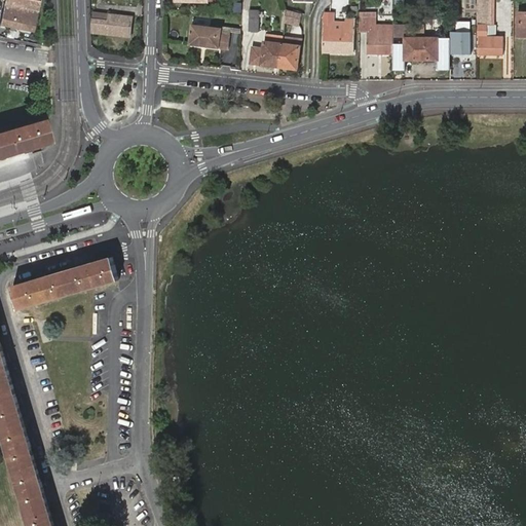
[(5,0),(0,26),(33,32),(38,10),(40,1),(35,0),(33,10),(24,8),(25,0),(5,0)]
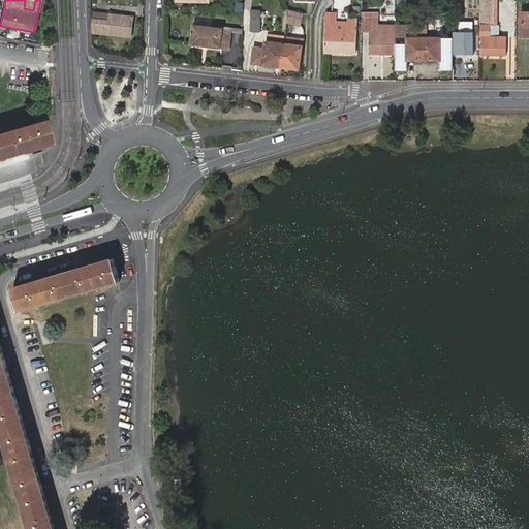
[(35,0),(31,0),(25,0),(24,8),(33,10),(35,0)]
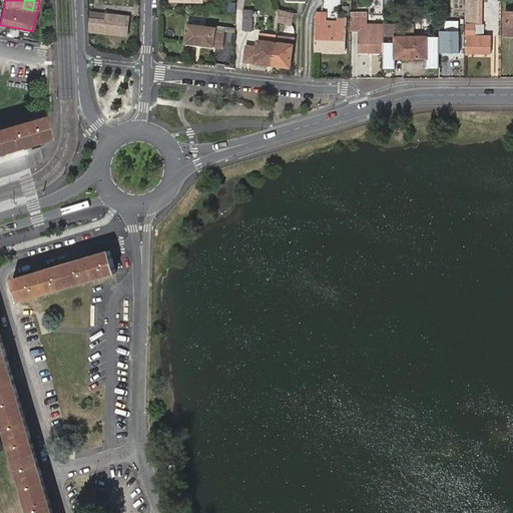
[(479,2),(466,2),(465,37),(467,37),(466,54),(490,54),(490,36),(481,36),(475,36),(475,25),(479,25),(479,2)]
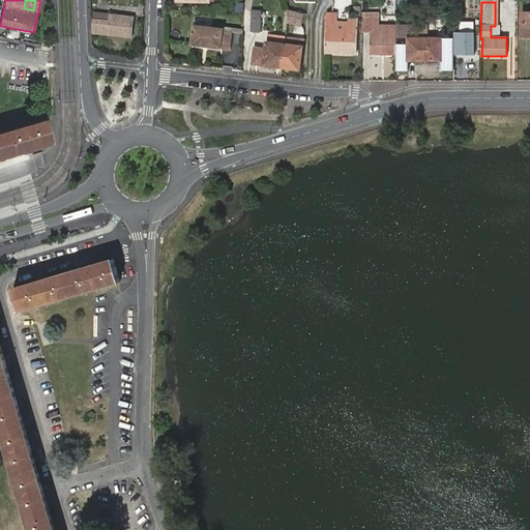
[(529,10),(521,11),(521,37),(529,37),(529,10)]
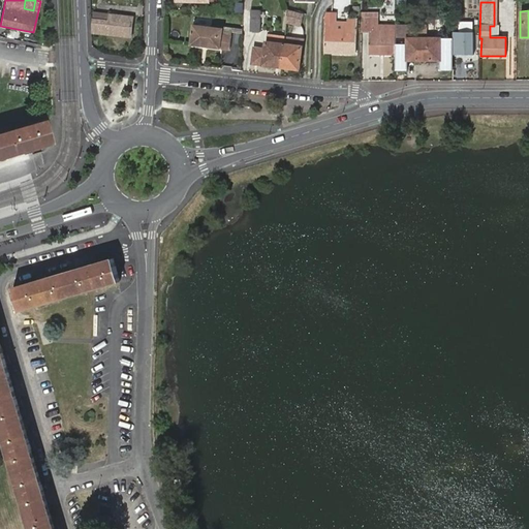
[(94,11),(93,18),(110,21),(111,13),(94,11)]
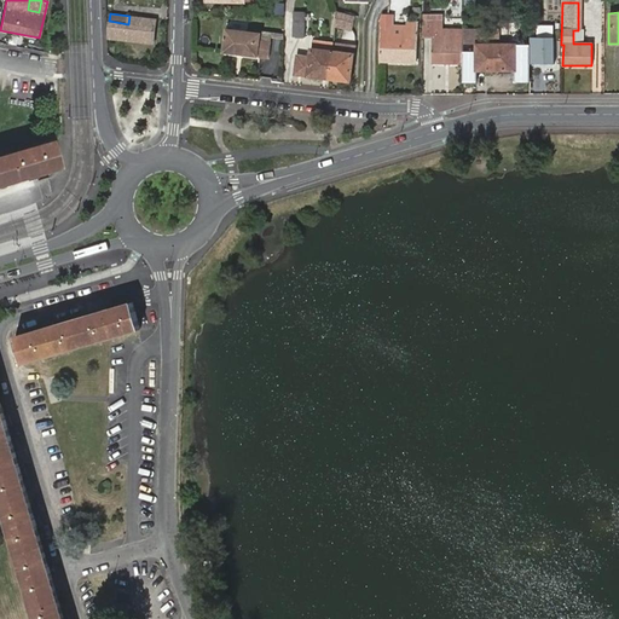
[(345,13),(339,13),(336,28),(353,29),(357,16),(345,13)]
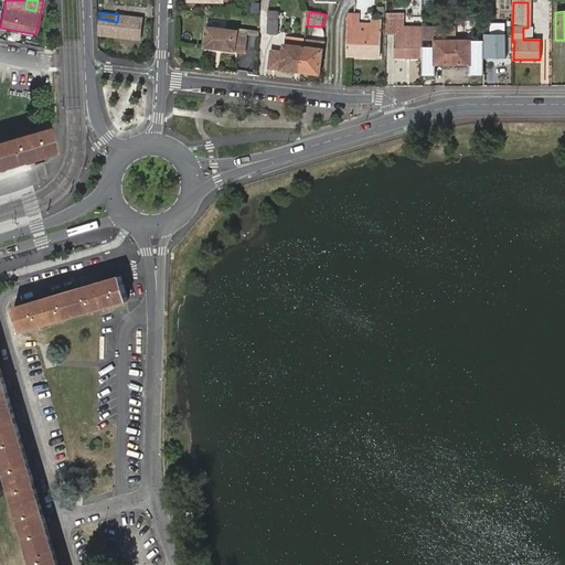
[(278,35),(278,13),(269,13),(268,35),(278,35)]
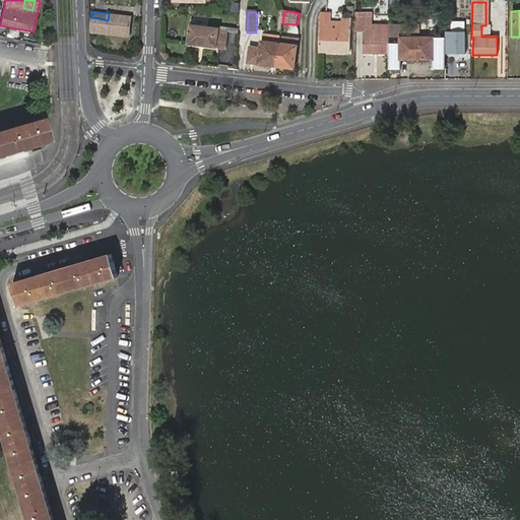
[(108,20),(91,17),(89,31),(128,36),(131,15),(109,13),(108,20)]
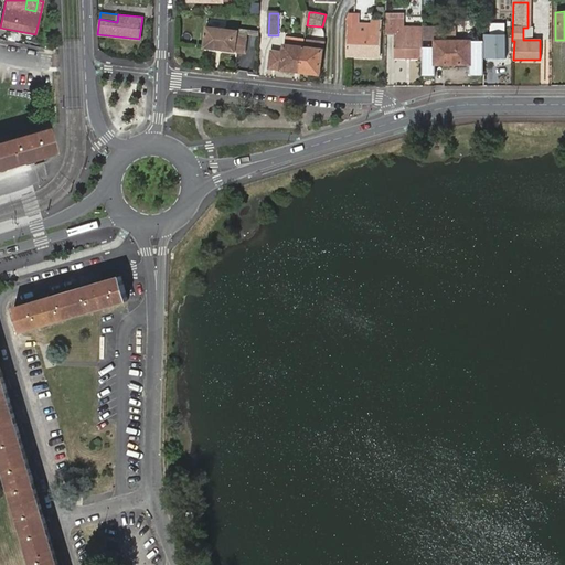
[(394,57),(422,57),(422,42),(422,32),(403,32),(403,14),(393,14),(388,16),(387,19),(387,34),(394,34),(394,57)]
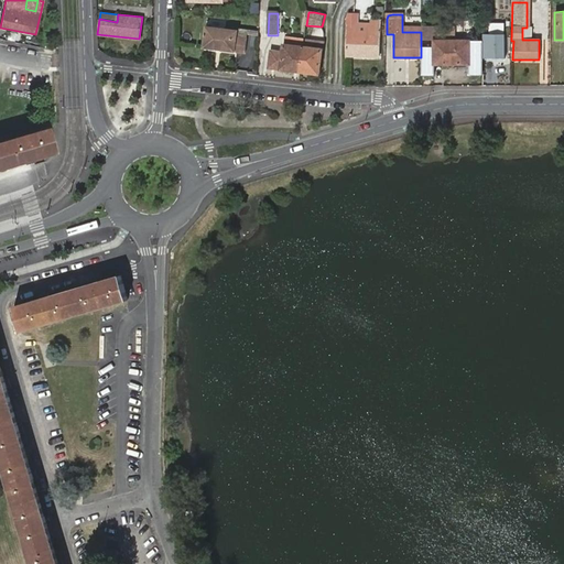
[(346,55),(379,56),(380,21),(370,21),(370,23),(370,31),(356,31),(356,23),(356,15),(347,15),(347,17),(346,55)]
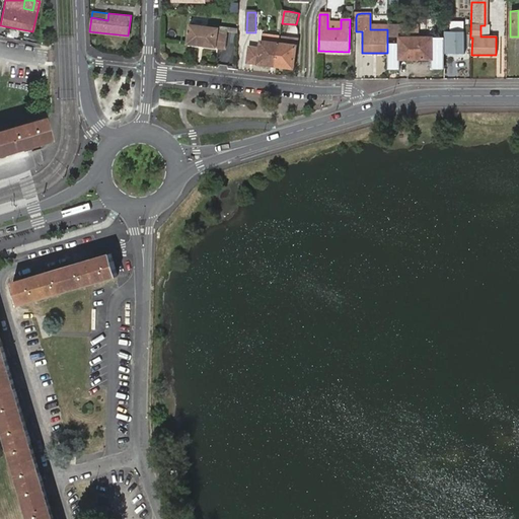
[(218,28),(189,24),(186,46),(197,47),(198,44),(202,45),(202,48),(225,51),(227,35),(218,34),(218,28)]
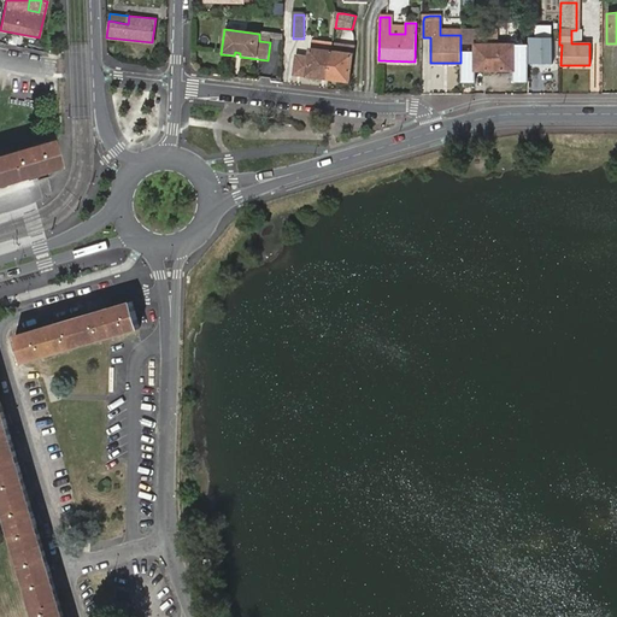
[(497,33),(460,33),(460,35),(460,46),(475,46),(475,70),(512,70),(513,46),(497,45),(497,33)]
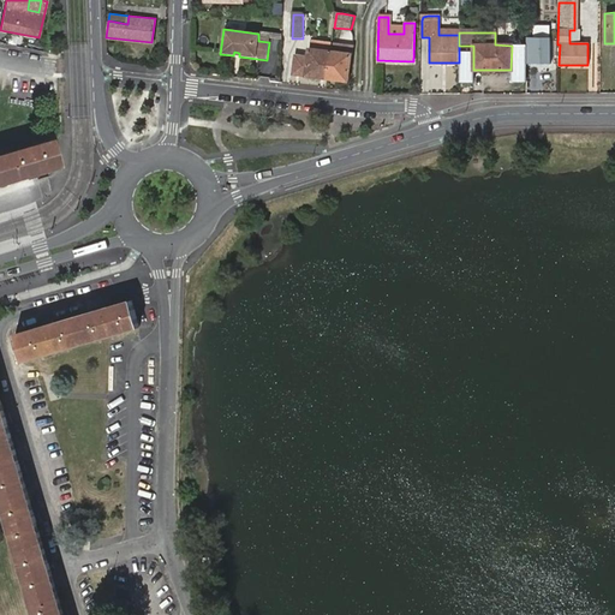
[(550,36),(525,36),(525,63),(550,63),(550,36)]
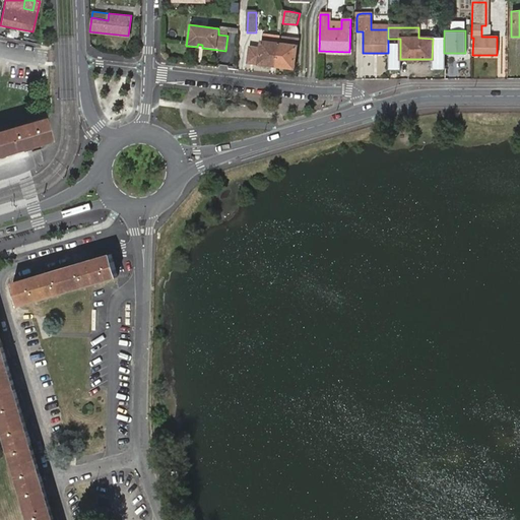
[(248,61),(276,65),(280,37),(274,36),(273,38),(273,42),(264,41),(261,41),(260,48),(250,47),(248,61)]
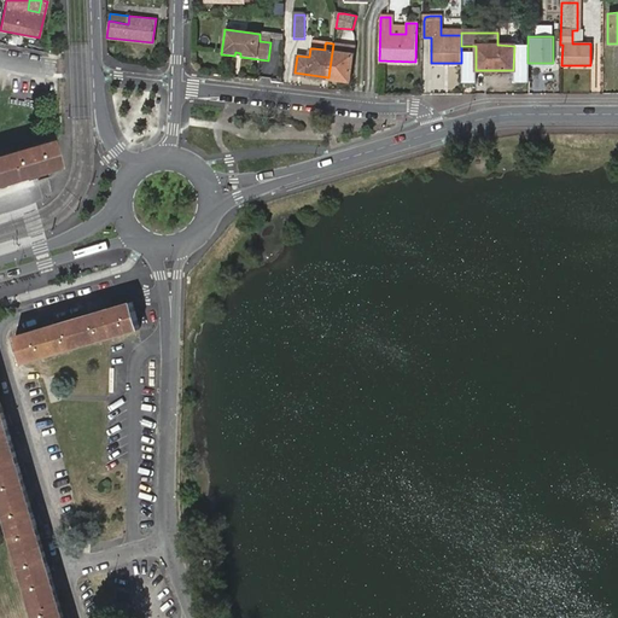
[(333,44),(328,77),(348,80),(351,54),(338,52),(339,45),(333,44)]
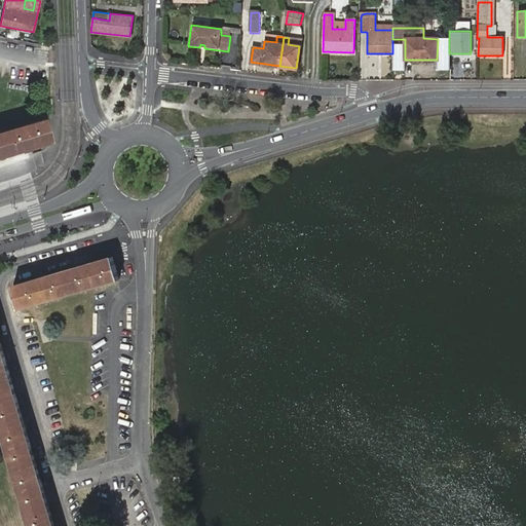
[(0,156),(48,143),(41,120),(0,133),(0,156)]
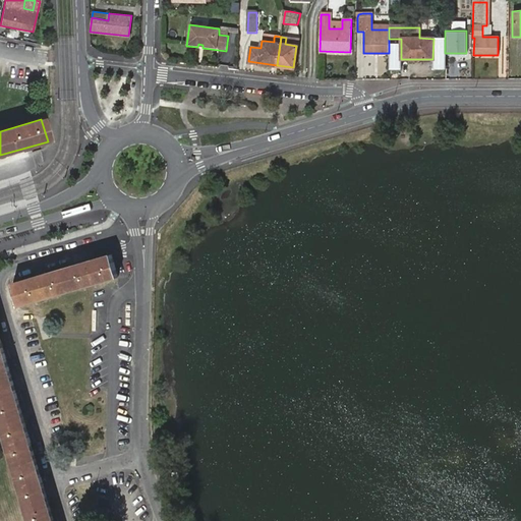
[(19,306),(118,277),(112,254),(12,284),(19,306)]
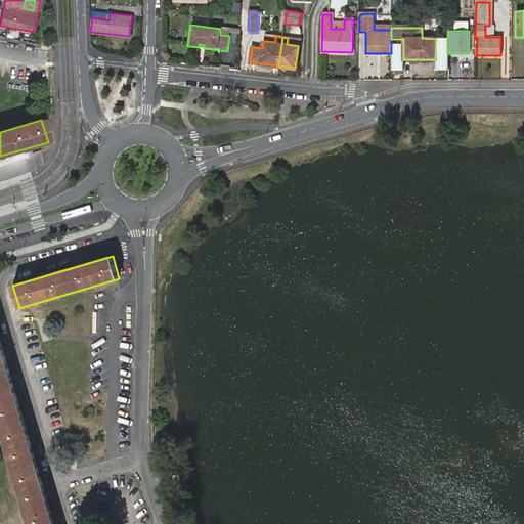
[(0,420),(30,523),(53,523),(0,338),(0,420)]
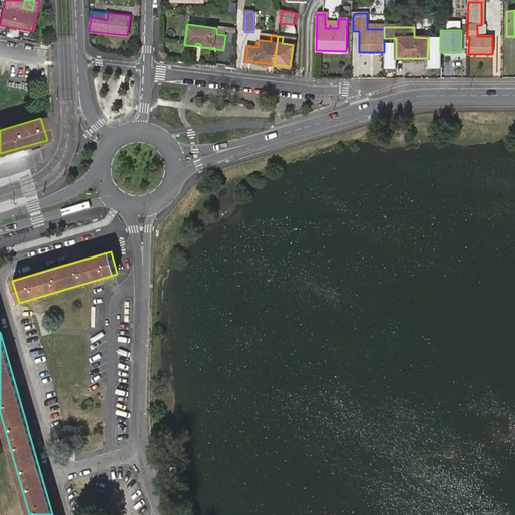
All buildings are outlined.
